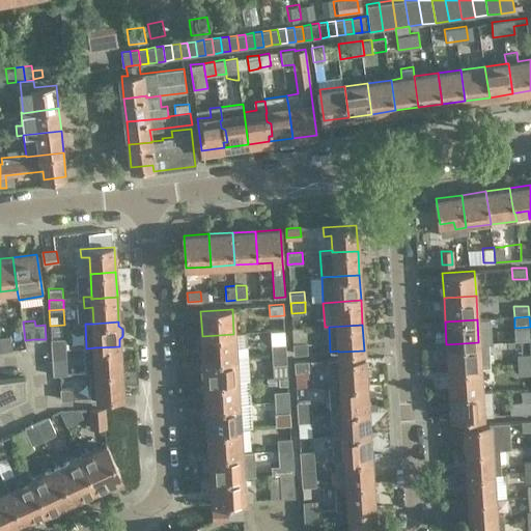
[(292,342),(307,341),(306,327),(291,328),(292,342)]
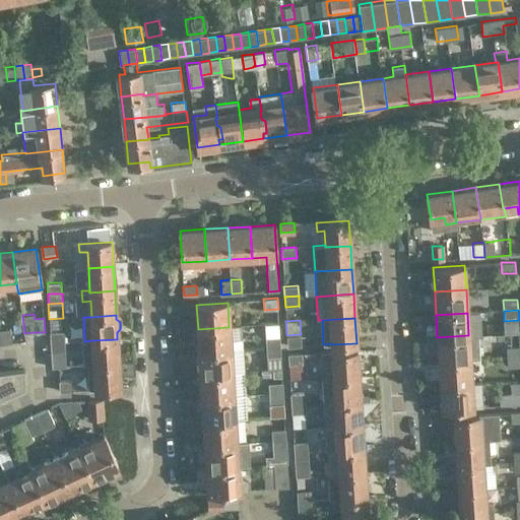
[(15,342),(25,340),(22,322),(13,324),(15,342)]
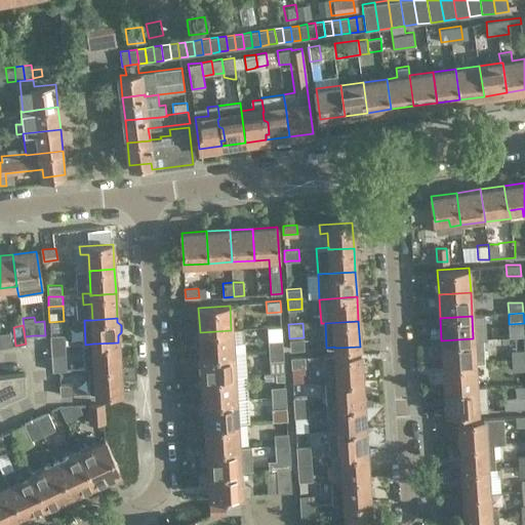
[(269,350),(283,349),(282,338),(281,325),(268,325),(268,339),(269,350)]
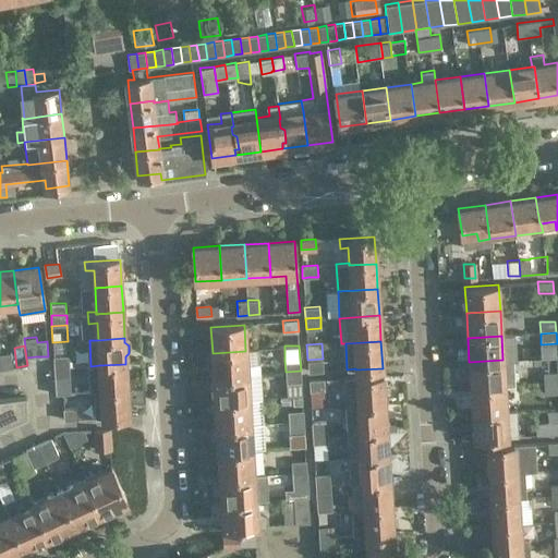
[(214,378),(247,376),(245,351),(213,353),(214,378)]
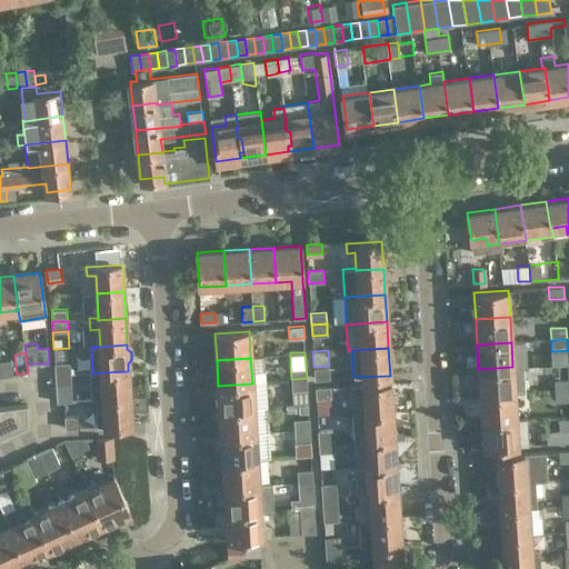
[(0,360),(2,376),(12,375),(10,359),(0,360)]
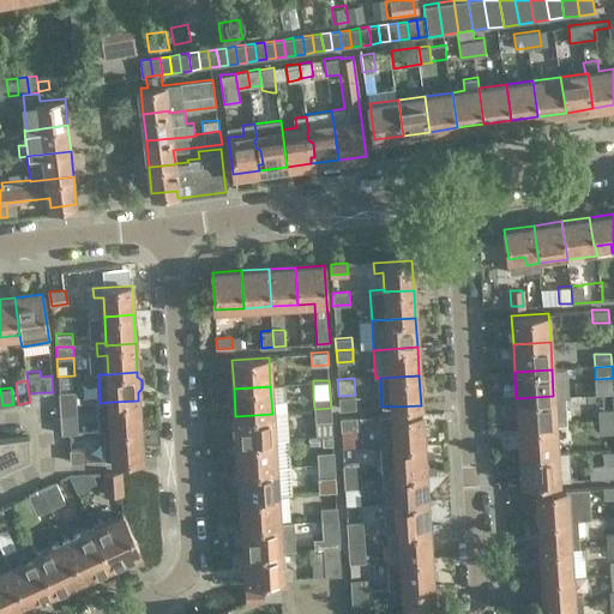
[(60,403),(77,403),(76,390),(59,391),(60,403)]
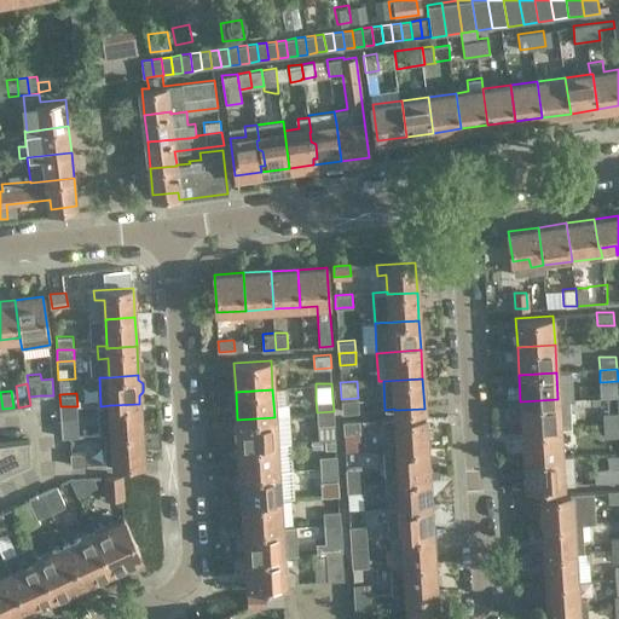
[(359,411),(358,398),(341,399),(342,412),(359,411)]
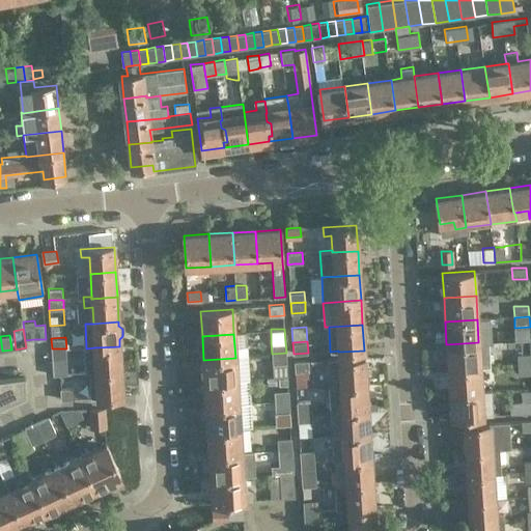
[(480,366),(478,342),(446,344),(448,368),(480,366)]
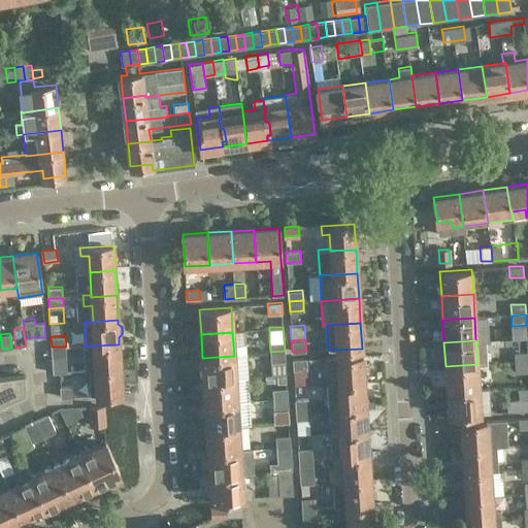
[(94,345),(95,370),(121,369),(119,344),(94,345)]
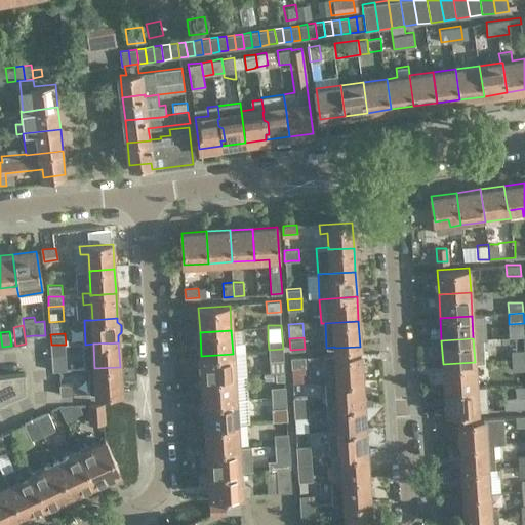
[(66,345),(51,345),(52,356),(66,355),(66,345)]
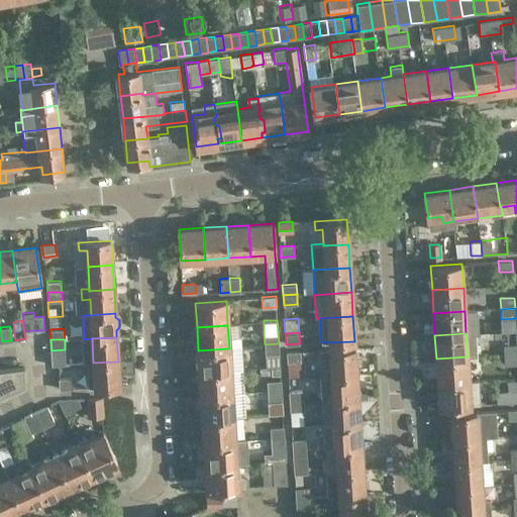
[(279,343),(265,344),(266,354),(280,353),(279,343)]
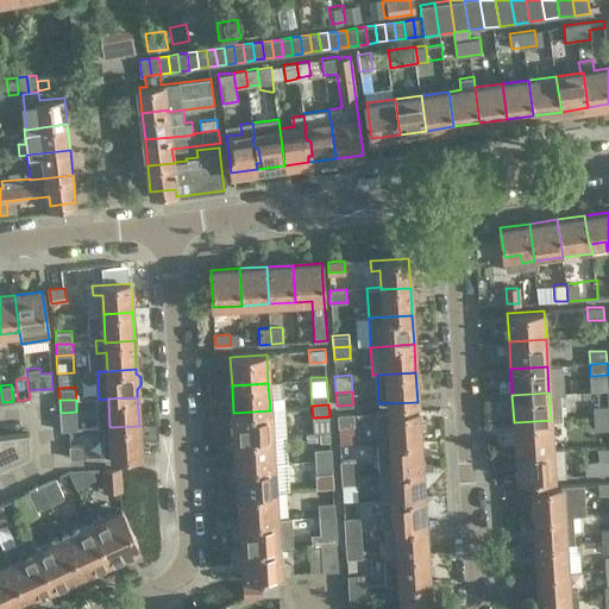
[(592,419),(608,416),(608,406),(608,405),(592,406),(592,419)]
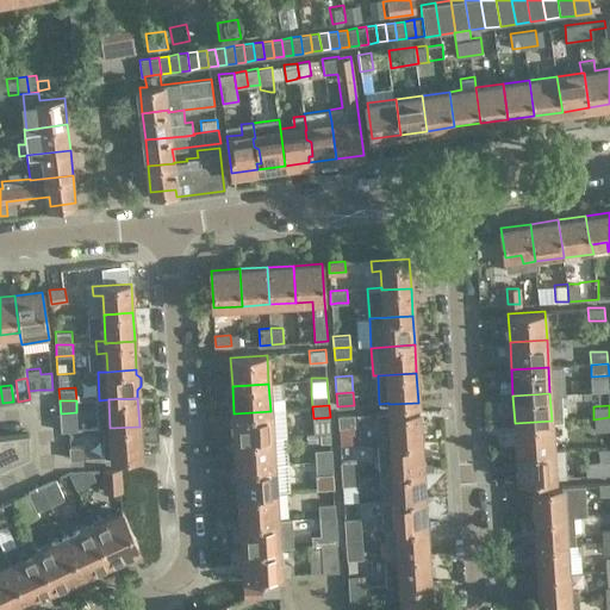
[(271,439),(272,439),(286,437),(285,410),(271,411),(234,414),(235,440),(271,439)]
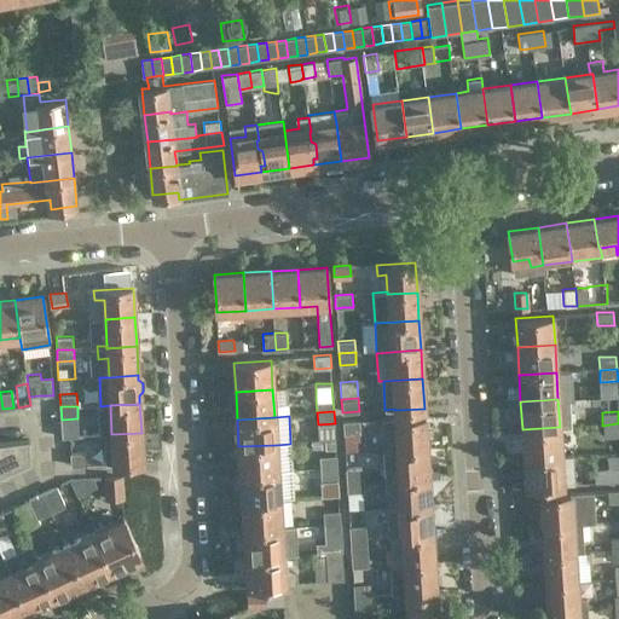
[(79,435),(77,418),(62,420),(62,437),(79,435)]
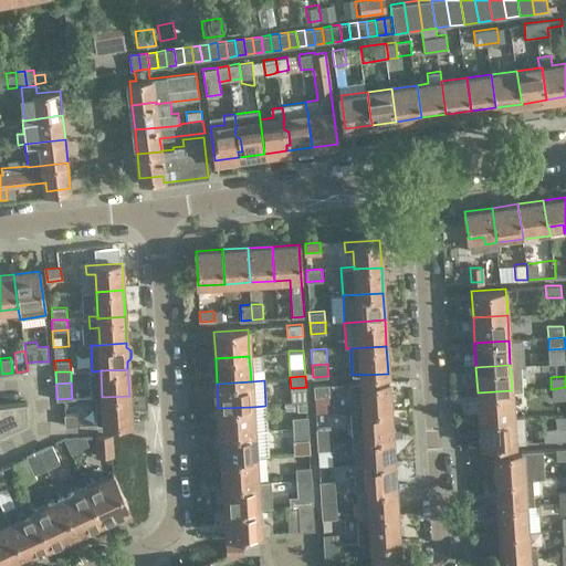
[(350,411),(390,409),(388,383),(348,385),(350,411)]
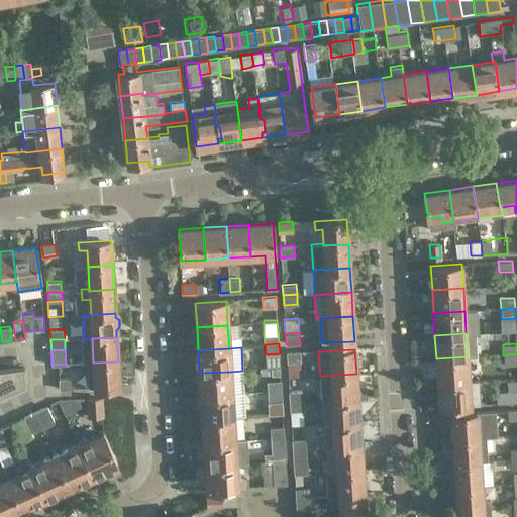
[(299,351),(299,350),(286,350),(287,359),(289,377),(300,377),(299,362),(304,362),(303,350),(299,351)]
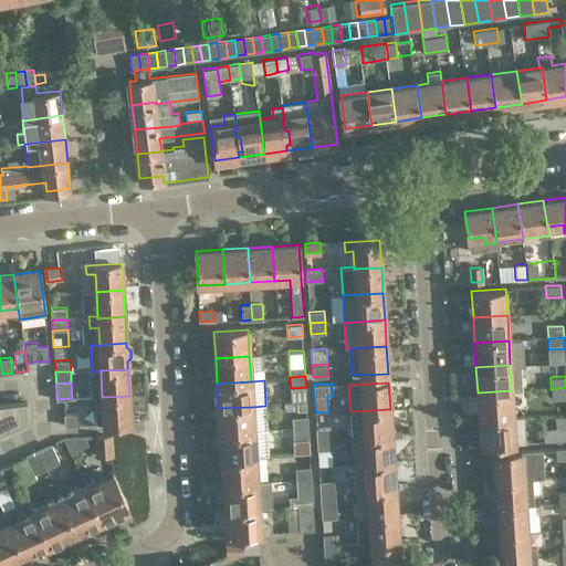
[(565,387),(551,389),(552,400),(565,399),(565,387)]
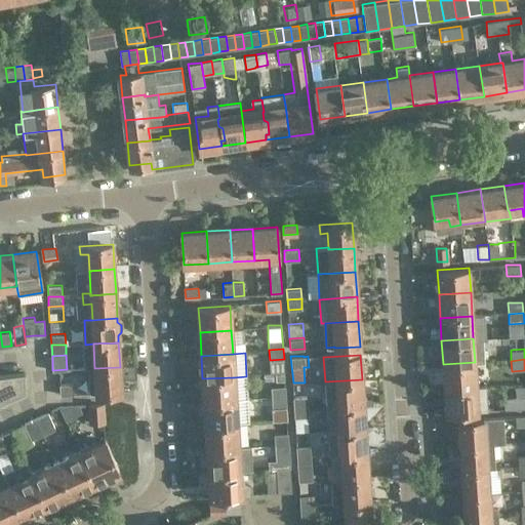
[(475,362),(443,364),(444,388),(476,386),(475,362)]
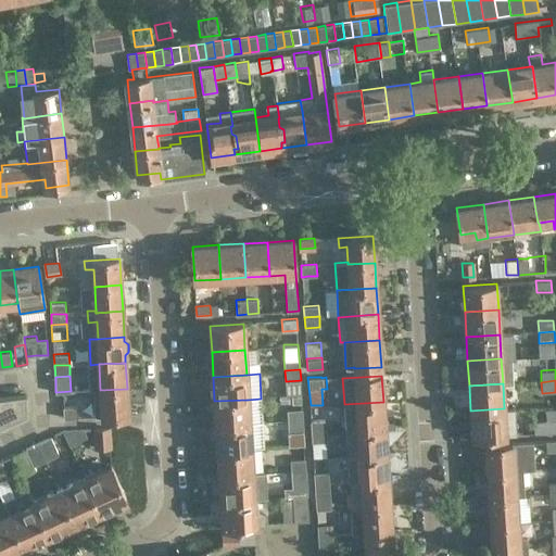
[(92,390),(95,417),(128,415),(127,389),(100,390),(92,390)]
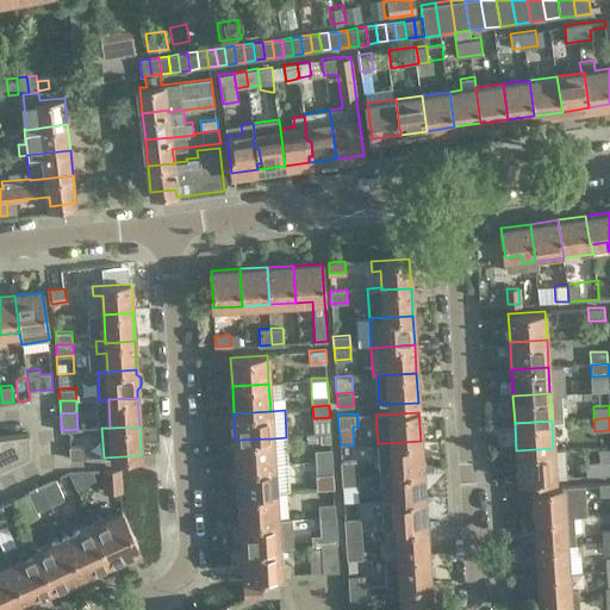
[(0,467),(30,454),(29,433),(0,436),(0,467)]
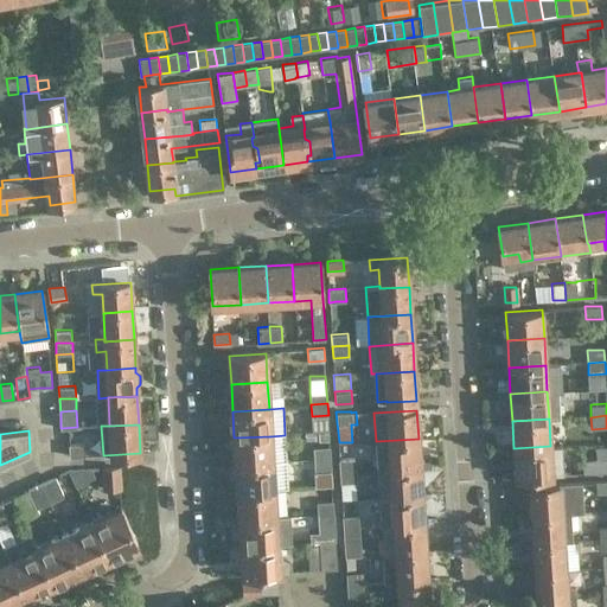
[(305,433),(306,440),(319,440),(319,441),(328,440),(328,430),(305,433)]
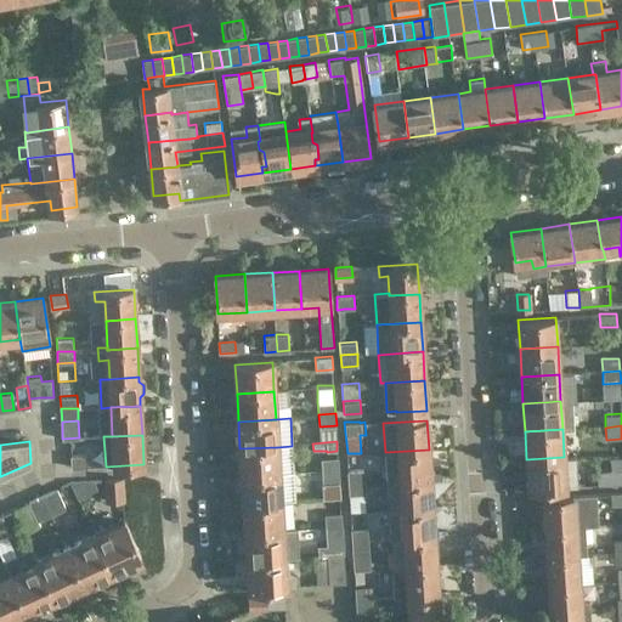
[(277,447),(276,447),(239,448),(242,476),(278,474),(277,447)]
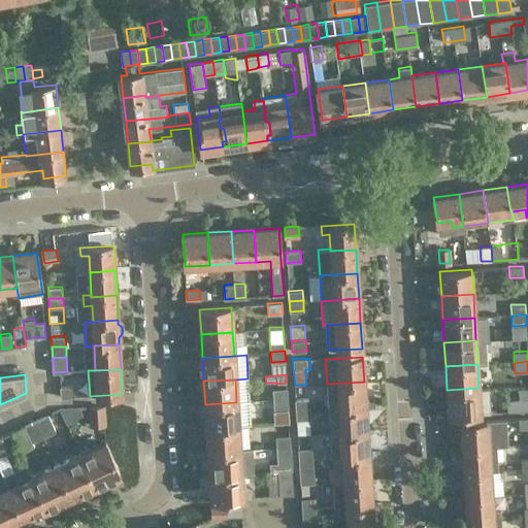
[(339,408),(365,406),(364,382),(327,384),(328,408),(339,408)]
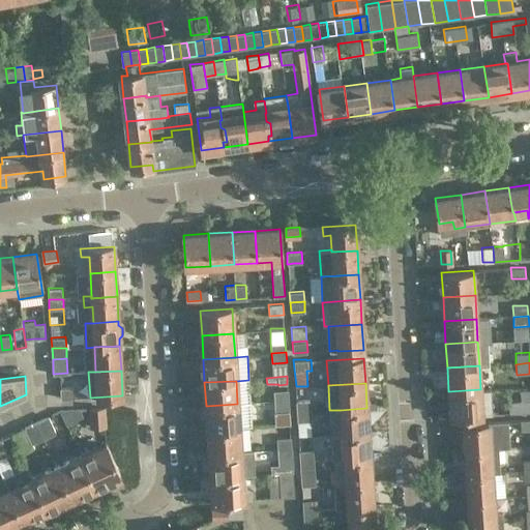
[(61,400),(76,399),(75,387),(61,388),(61,400)]
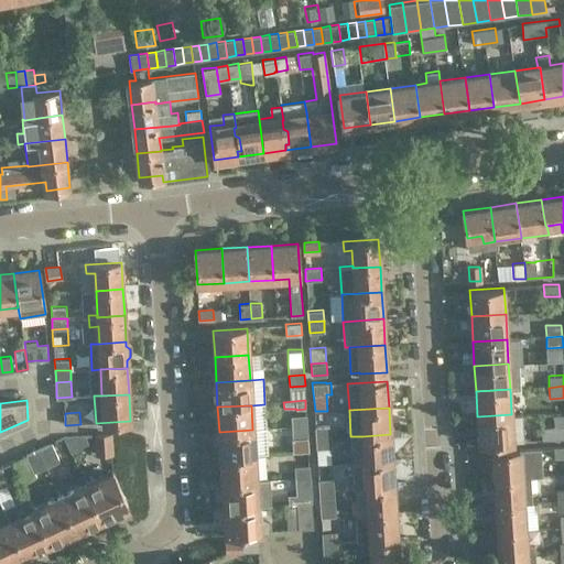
[(479,443),(513,441),(525,440),(523,413),(511,414),(477,416),(479,443)]
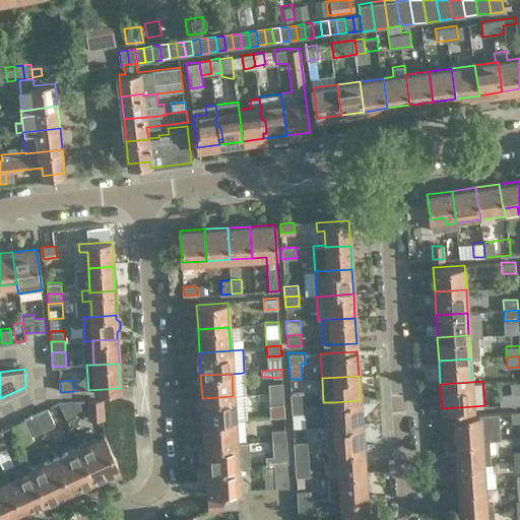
[(269,394),(283,393),(282,382),(268,383),(269,394)]
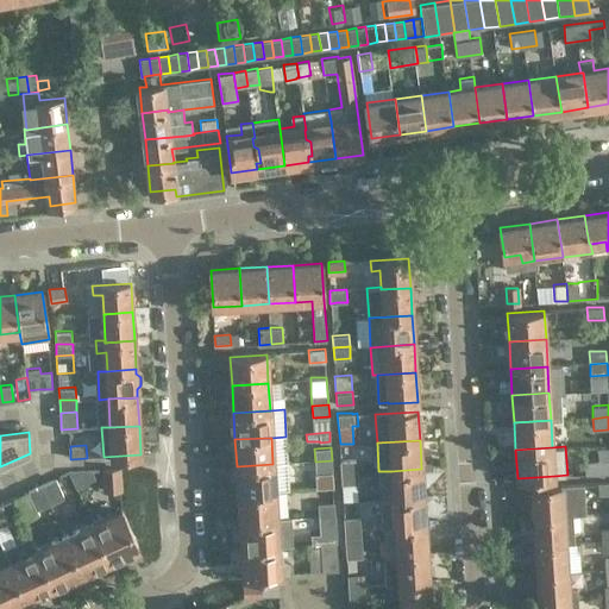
[(340,472),(358,472),(357,459),(340,460),(340,472)]
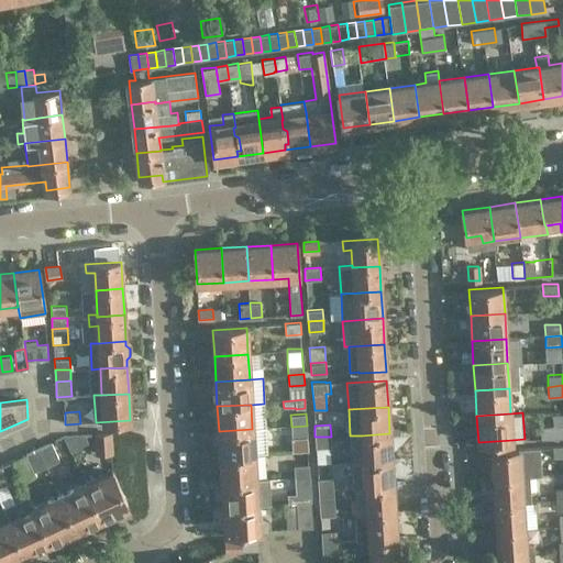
[(545,439),(551,439),(562,437),(562,424),(551,426),(544,427),(545,439)]
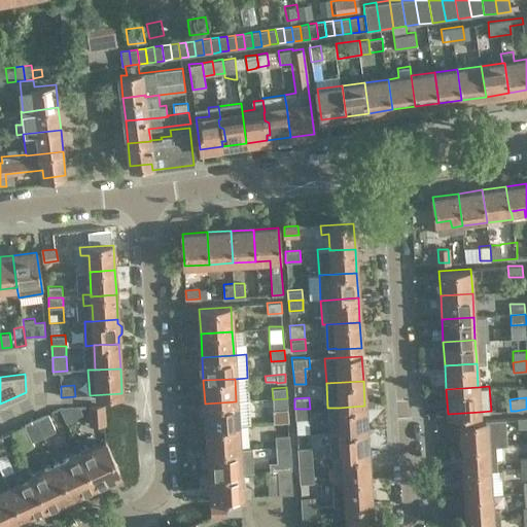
[(287,398),(273,399),(274,409),(288,408),(287,398)]
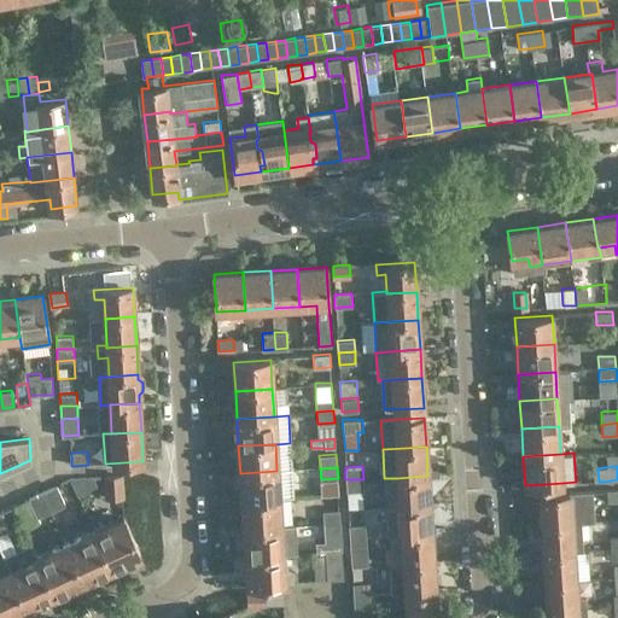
[(277,471),(240,473),(242,501),(279,499),(277,471)]
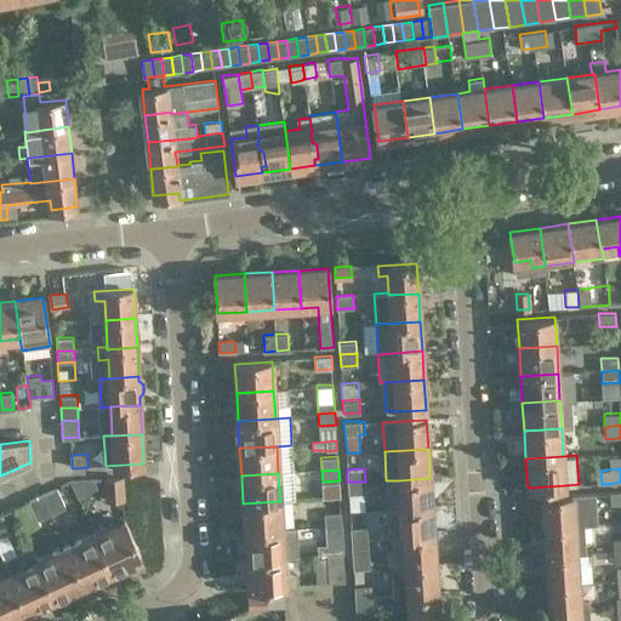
[(121,478),(106,479),(107,500),(124,499),(121,478)]
